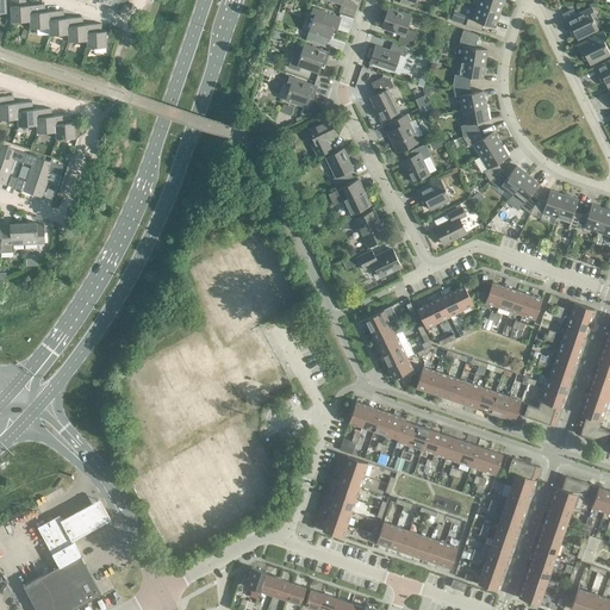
[(25,0),(10,0),(12,22),(30,20),(31,20),(30,5),(26,5),(25,0)]
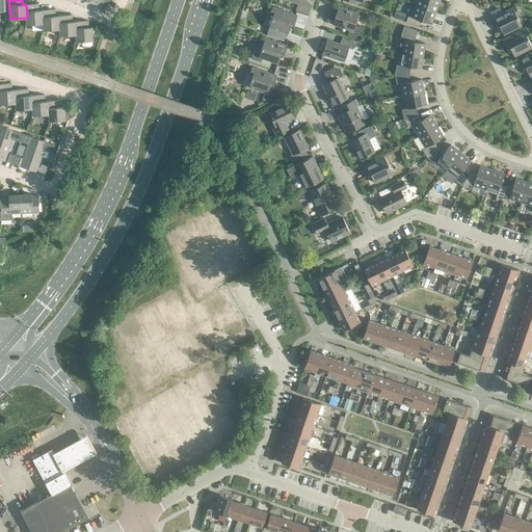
[(417,0),(416,5),(436,11),(440,0),(417,0)]
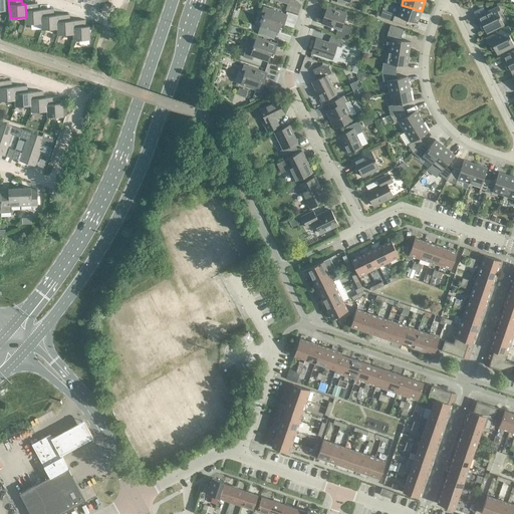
[(37,3),(25,4),(26,17),(25,17),(26,24),(41,23),(41,9),(37,10),(37,3)]
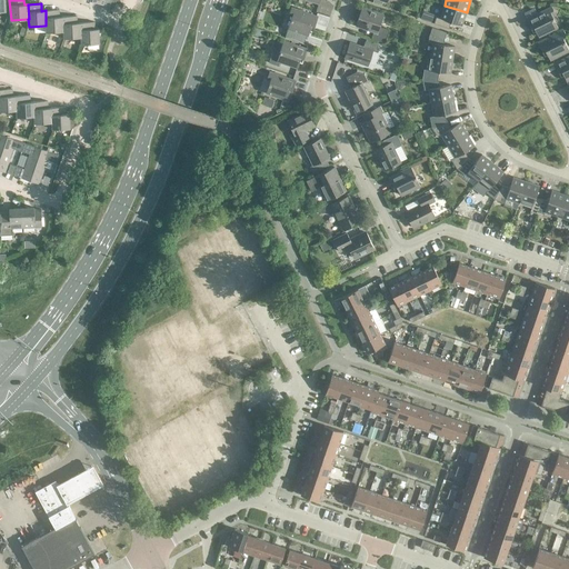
[(467,12),(445,6),(440,18),(437,17),(435,23),(449,28),(451,22),(462,26),(467,12)]
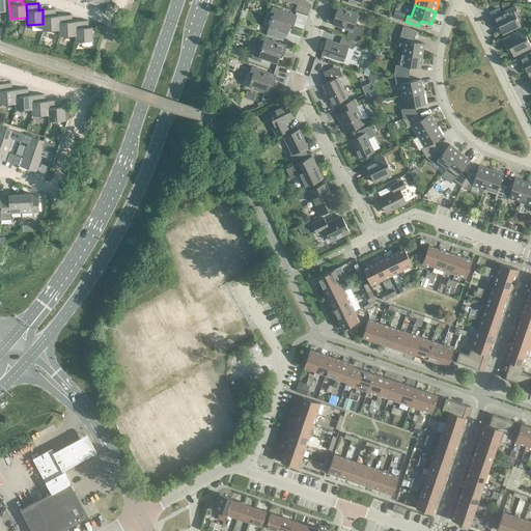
[(273,16),(269,27),(266,35),(285,42),(290,24),(294,25),(297,16),(272,6),(270,15),(273,16)]
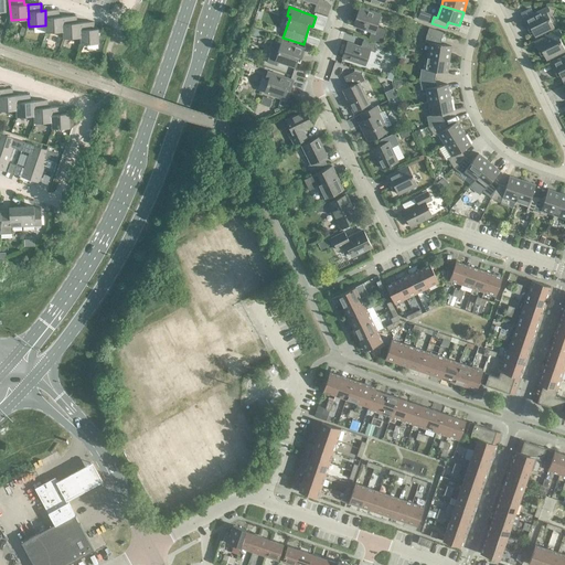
[(552,14),(547,7),(523,19),(528,29),(531,28),(535,36),(554,27),(548,16),(552,14)]
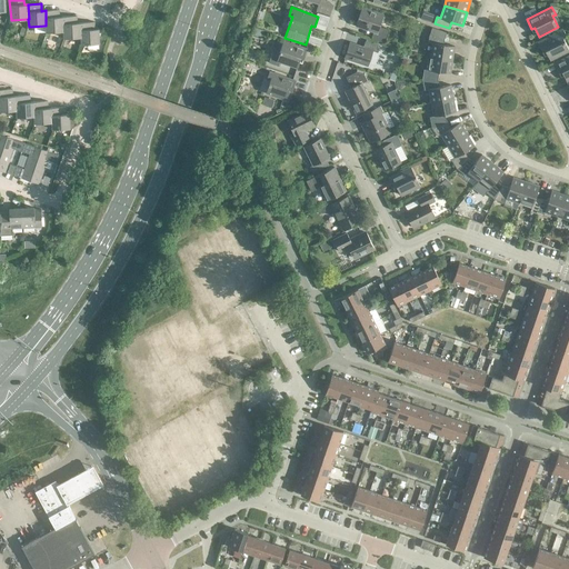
[(383,16),(362,8),(357,25),(373,30),(371,38),(385,42),(389,30),(379,27),(383,16)]
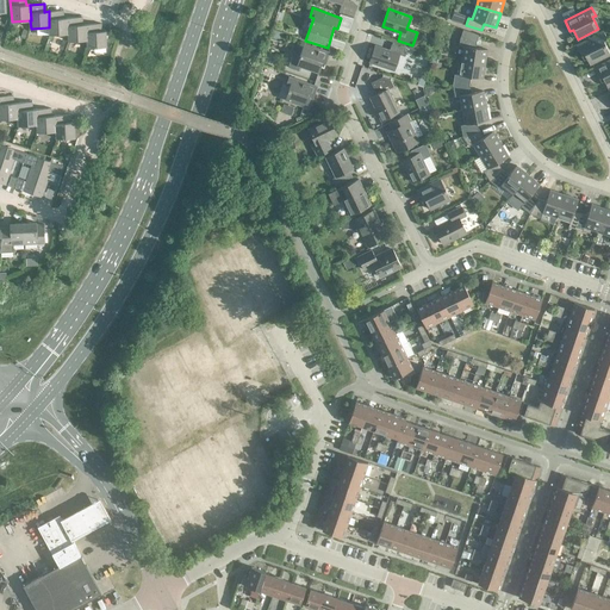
[(63,11),(49,11),(49,27),(50,35),(68,33),(68,18),(63,18),(63,11)]
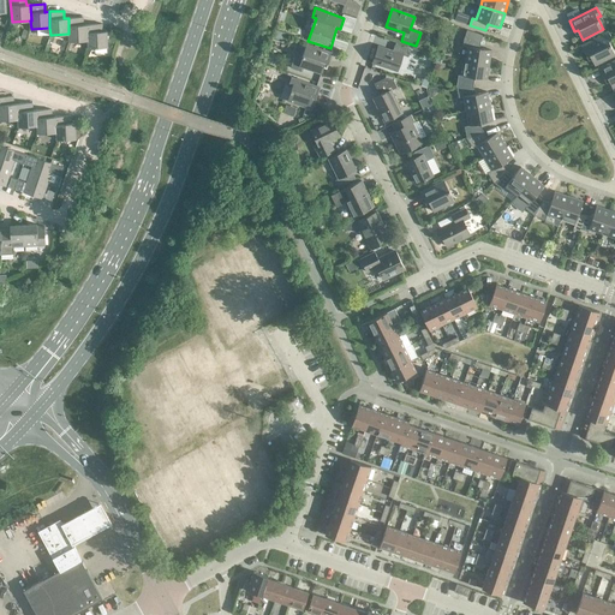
[(83,17),(69,18),(69,34),(69,41),(88,41),(88,24),(83,24),(83,17)]
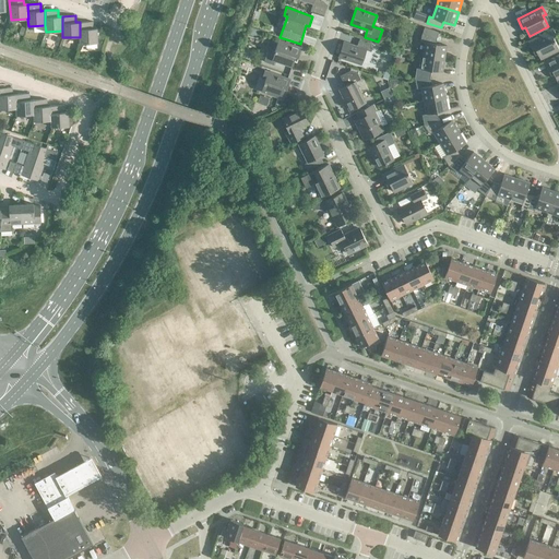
[(93,22),(80,22),(80,37),(80,44),(98,43),(97,28),(93,28),(93,22)]
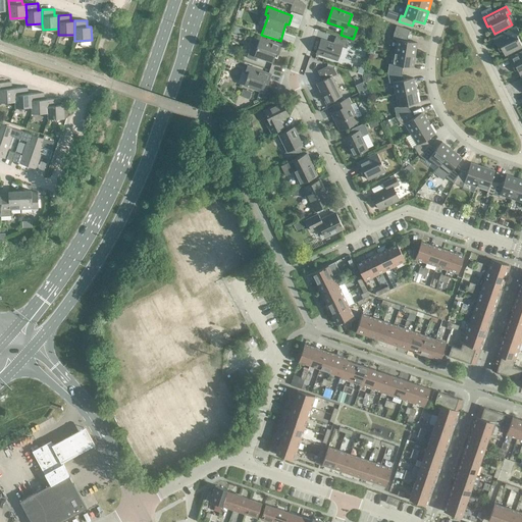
[(397,24),(394,33),(393,39),(397,40),(395,52),(415,55),(417,43),(407,41),(408,35),(410,30),(397,24)]
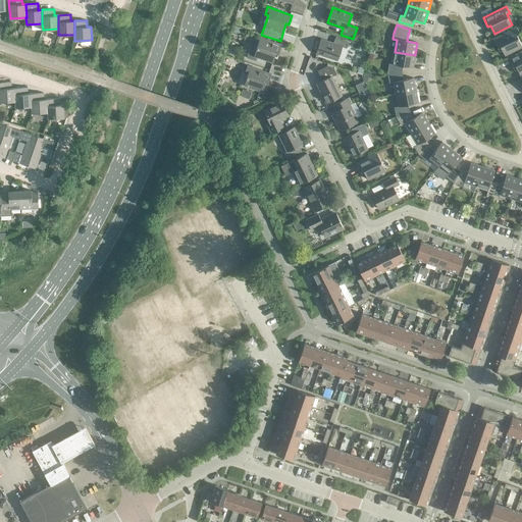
[(520,35),(517,28),(493,39),(498,48),(501,47),(505,55),(521,46),(517,36),(520,35)]
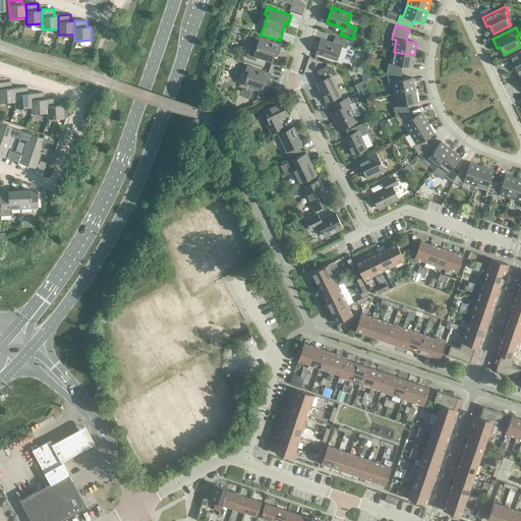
[(259,37),(255,50),(250,48),(246,59),(255,62),(257,57),(272,62),(275,53),(278,54),(281,45),(259,37)]
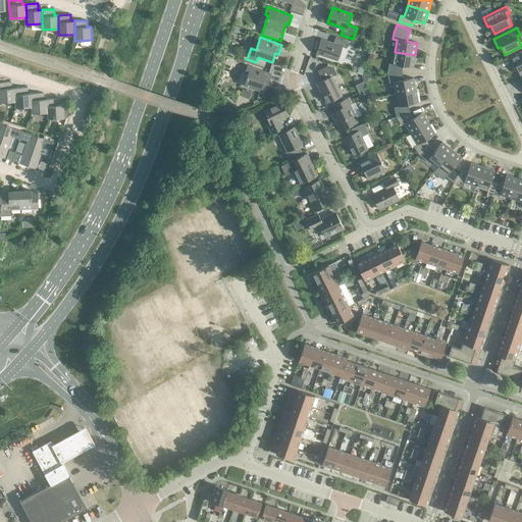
[(349,42),(335,38),(333,43),(321,39),(316,53),(337,60),(342,47),(347,48),(349,42)]
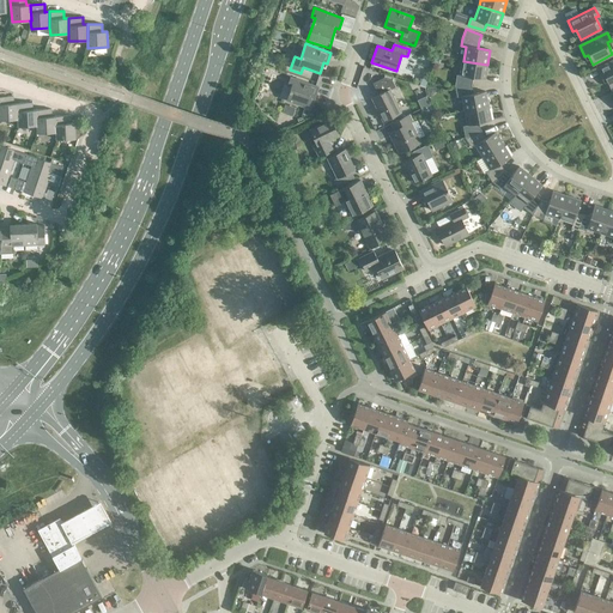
[(268,53),(265,62),(274,66),(278,56),(268,53)]
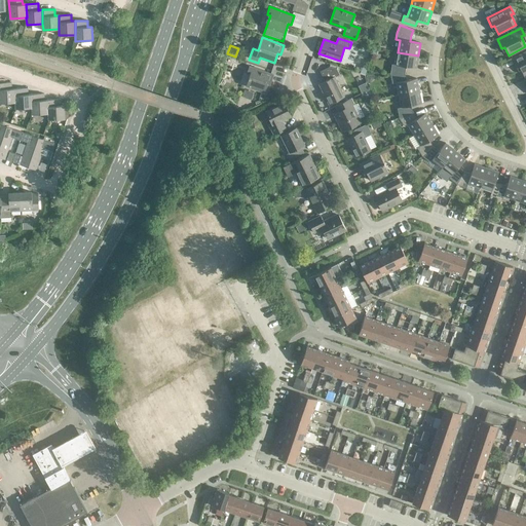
[(525,73),(525,51),(513,59),(517,68),(520,66),(524,75),(525,73)]
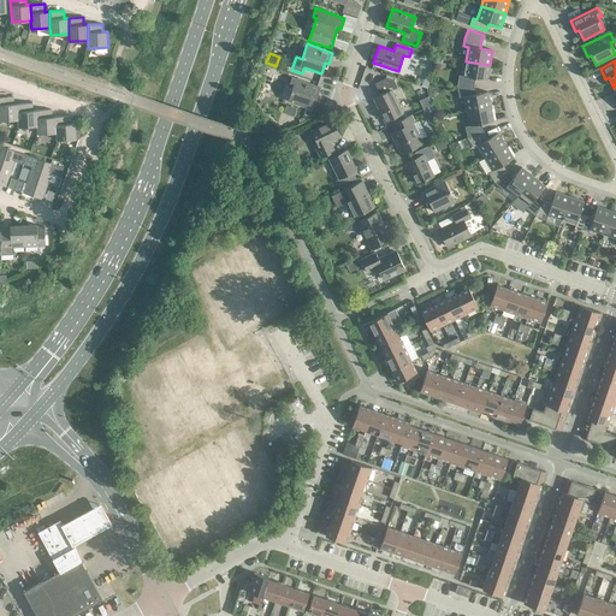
[(490,65),(466,61),(463,76),(460,75),(457,87),(474,86),(475,77),(487,80),(490,65)]
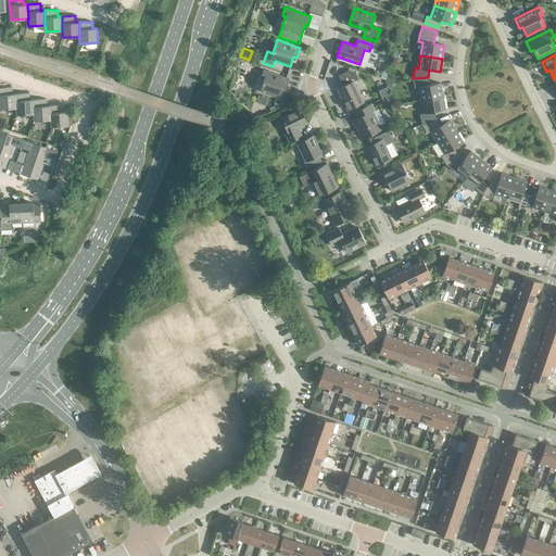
[(289,79),(263,70),(261,77),(264,79),(260,91),(279,98),(283,88),(286,89),(289,79)]
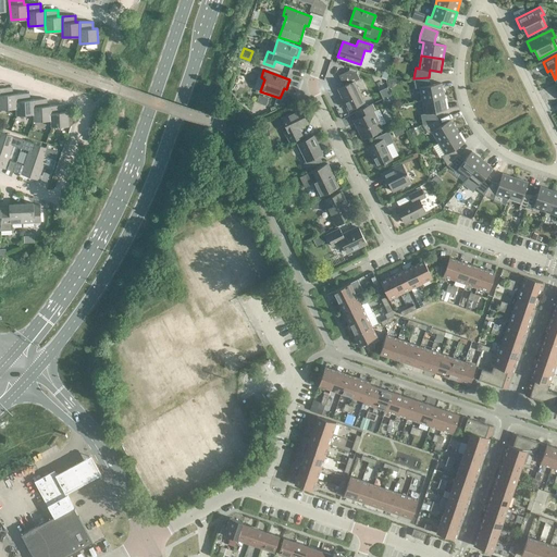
[(349,110),(357,106),(363,102),(354,82),(360,79),(357,73),(349,71),(339,75),(345,86),(339,89),(349,110)]
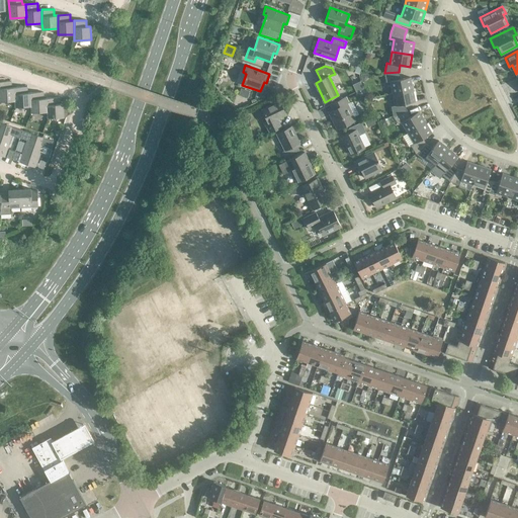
[(401,79),(399,72),(384,73),(386,82),(391,81),(393,94),(413,90),(411,77),(401,79)]
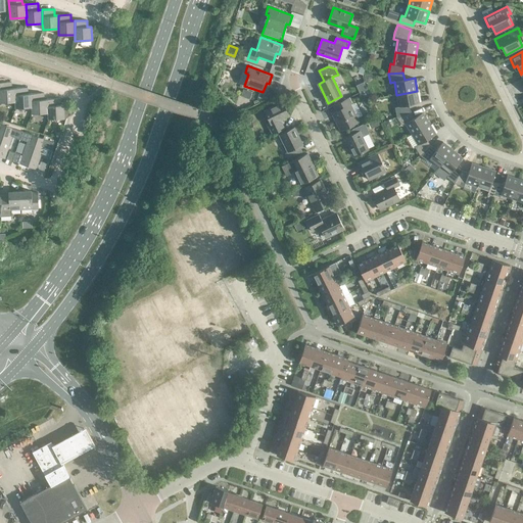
[(11,82),(0,82),(0,102),(15,101),(15,88),(11,88),(11,82)]
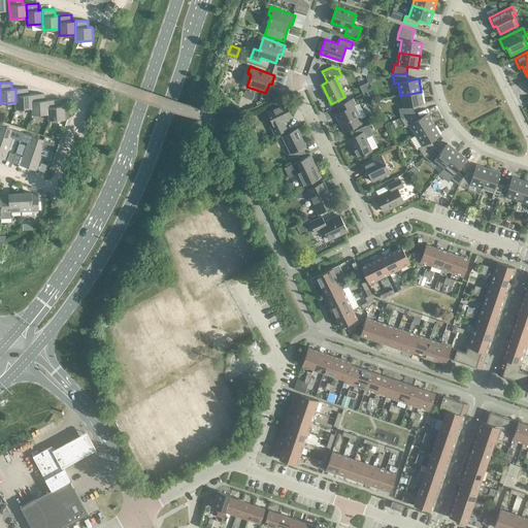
[(28,88),(15,89),(15,102),(15,109),(32,108),(31,94),(28,95),(28,88)]
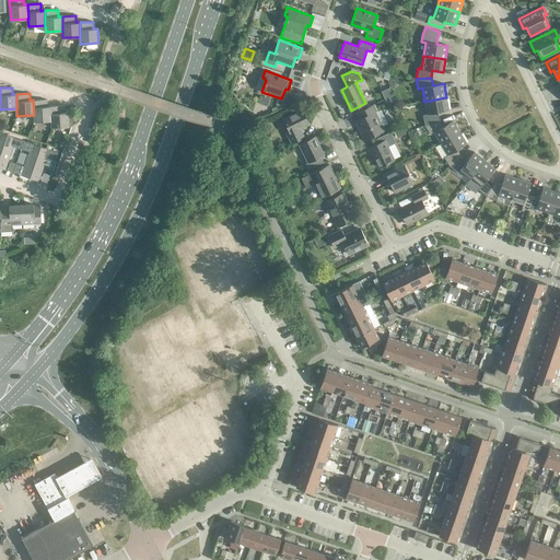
[(271,100),(261,96),(259,103),(268,106),(271,100)]
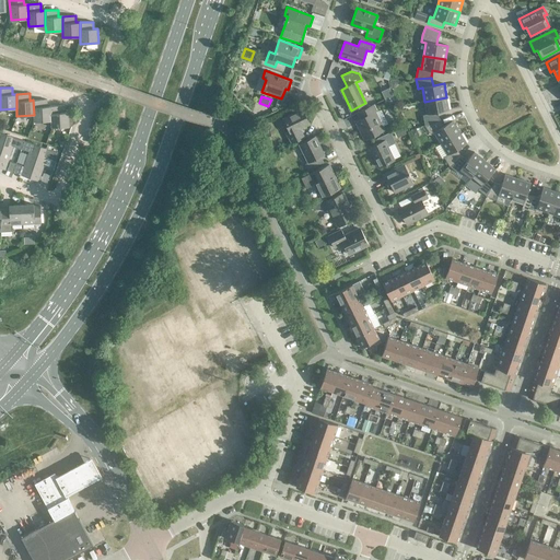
[(448,111),(446,97),(424,102),(427,114),(423,115),(426,126),(440,119),(438,113),(448,111)]
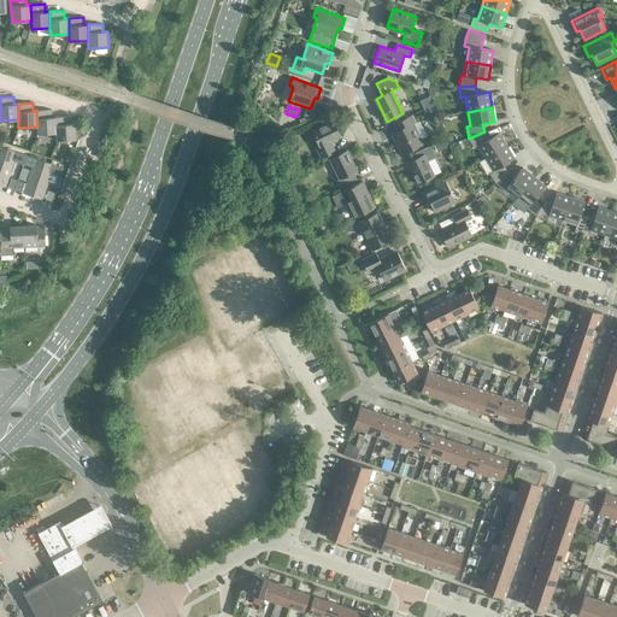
[(52,110),(36,110),(37,127),(37,134),(57,133),(56,117),(52,117),(52,110)]
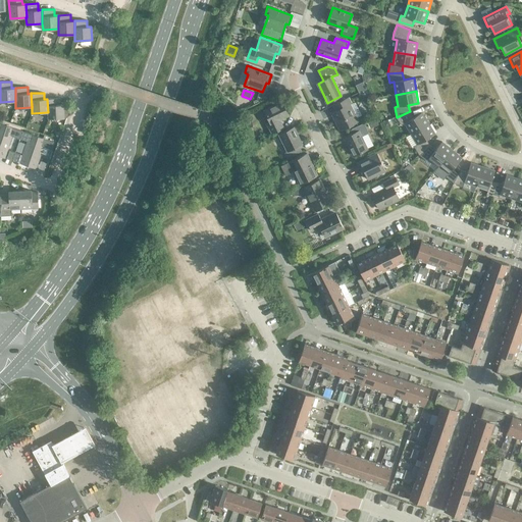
[(60,98),(47,99),(48,112),(48,118),(64,118),(64,104),(60,104),(60,98)]
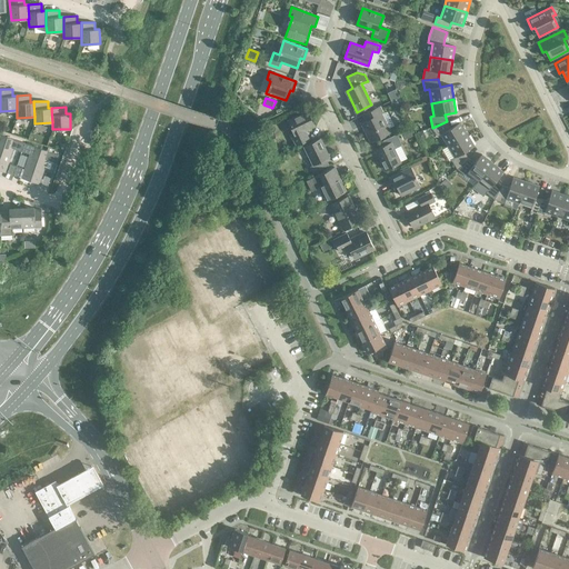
[(382,113),(379,107),(363,115),(367,121),(362,122),(371,141),(390,132),(381,115),(382,113)]
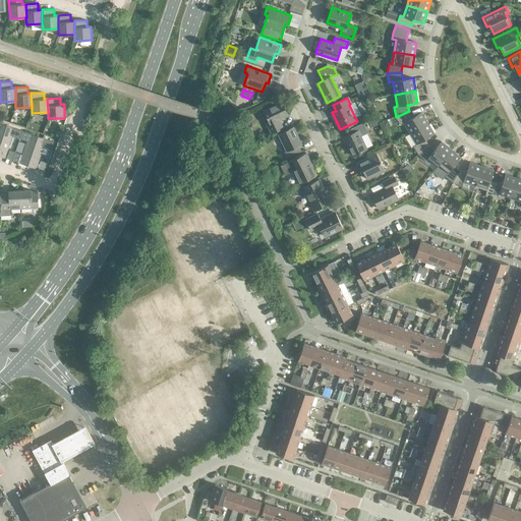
[(267,122),(272,133),(283,127),(279,119),(288,115),(281,102),(265,110),(270,121),(267,122)]
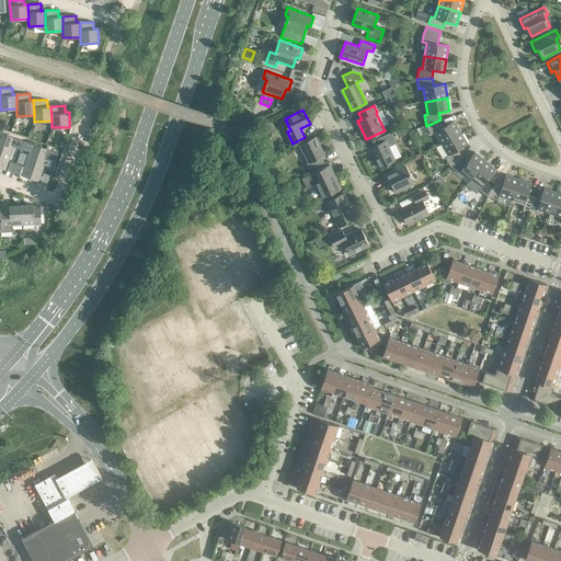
[(444,127),(441,119),(426,126),(432,135),(435,133),(442,144),(460,133),(454,121),(444,127)]
